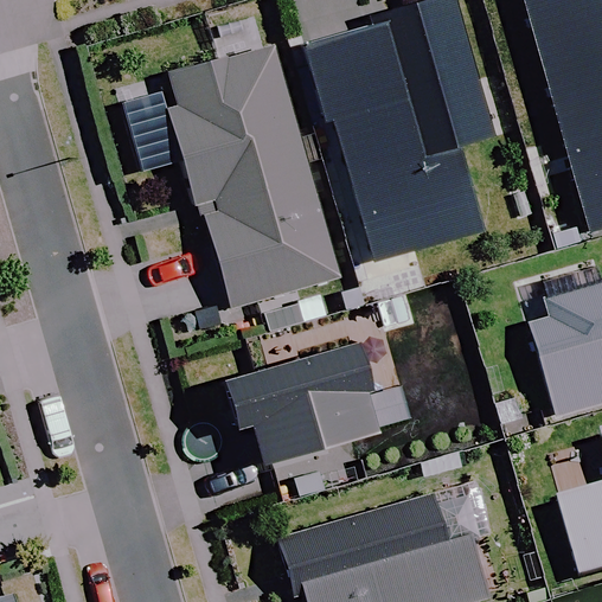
[(494,134),(453,0),(417,0),(372,13),(377,27),(306,47),(327,120),(334,117),(377,260),(484,228),(459,143),(494,134)]
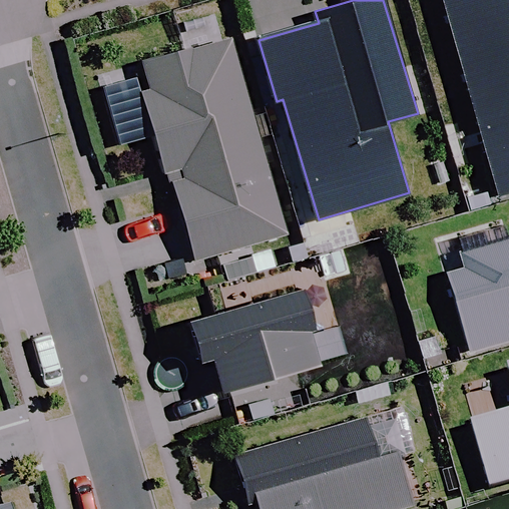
[(444,0),(502,194),(508,192),(508,0),(444,0)]
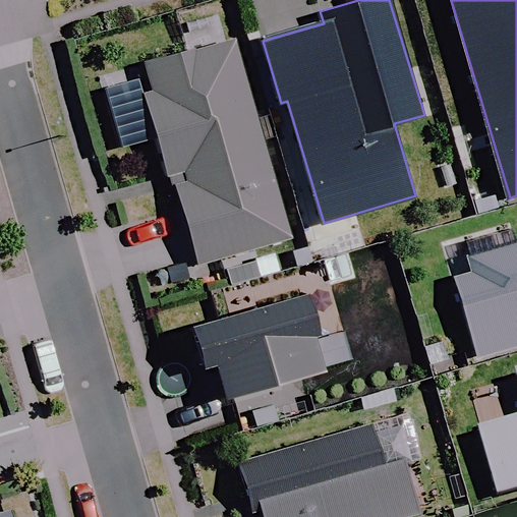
[(193,47),(146,61),(155,91),(145,94),(169,174),(171,173),(198,266),(294,237),(234,40),(194,51),(193,47)]
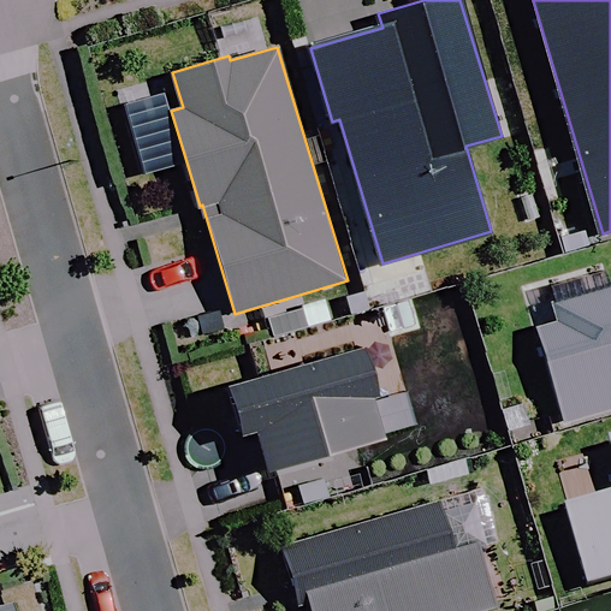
[(538,327),(565,420),(610,407),(610,285),(555,303),(559,320),(538,327)]
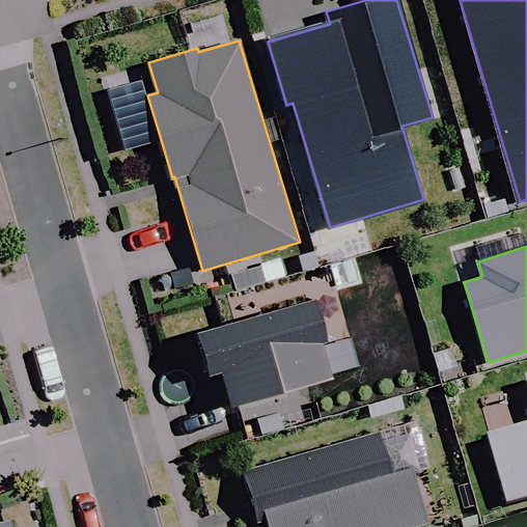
[(310,300),(194,334),(206,377),(220,372),(230,407),(328,378),(317,344),(323,343),(310,300)]
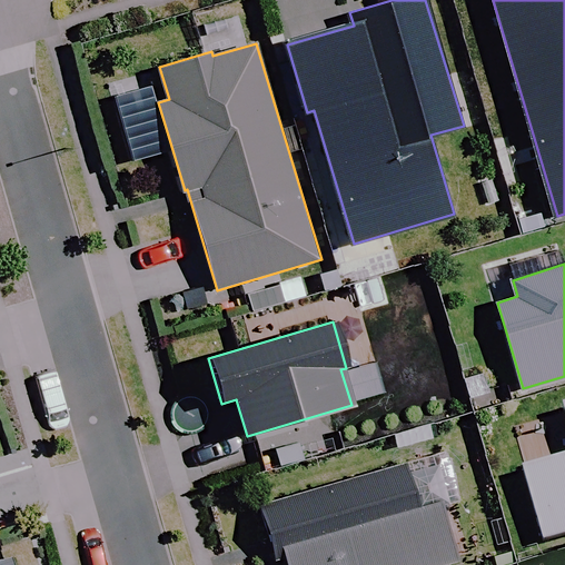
[(436,453),(261,505),(277,556),(287,554),(289,564),(437,564),(458,559),(440,501),(449,497),(436,453)]
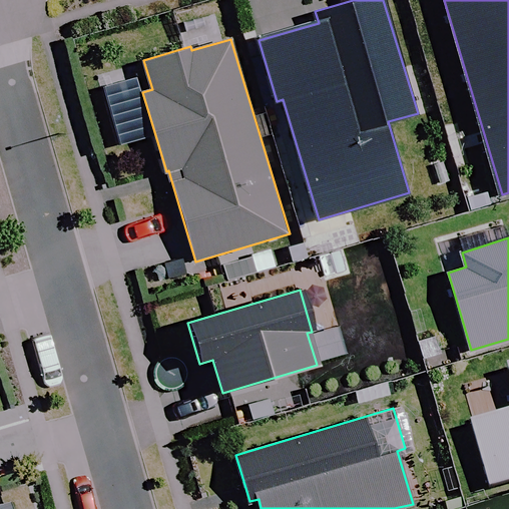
[(508,414),(478,425),(496,487),(508,483),(508,414)]
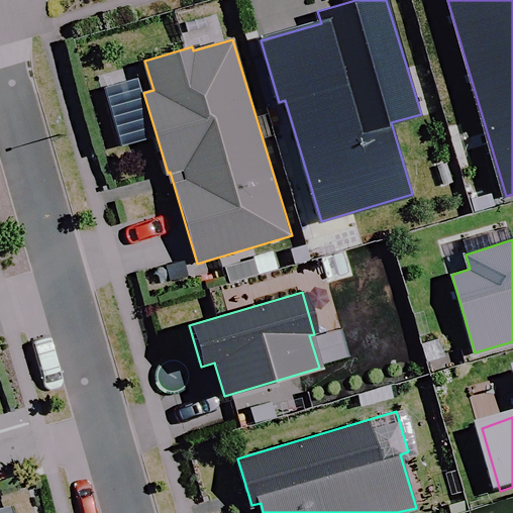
All buildings are outlined.
